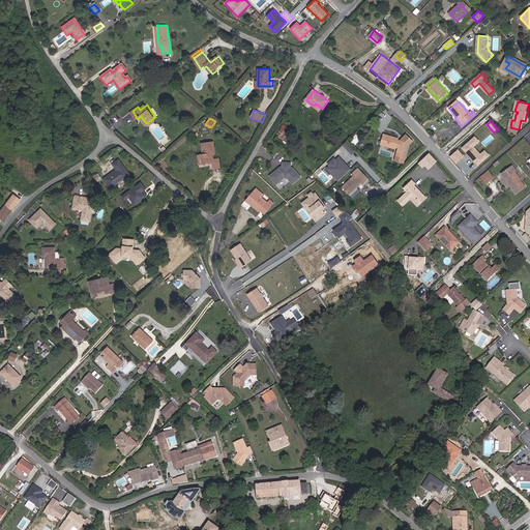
[(277,136),(284,139),(290,127),(284,123),(277,136)]
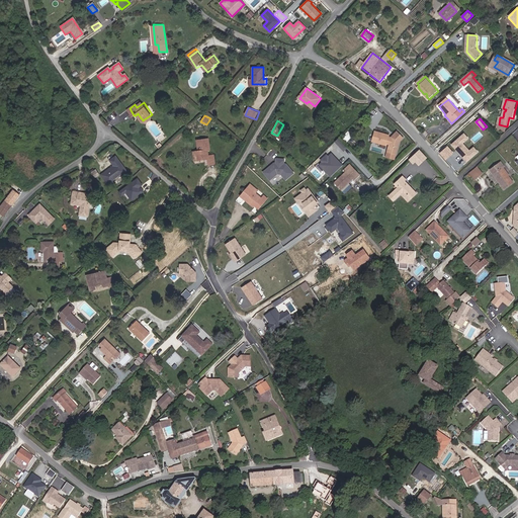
[(473,136),(482,130),(475,120),(463,131),(469,138),(472,135),(473,136)]
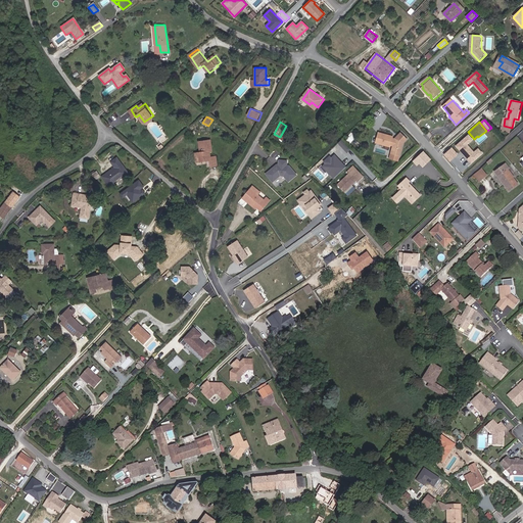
[(376,139),(380,140),(379,145),(391,148),(388,158),(399,160),(403,142),(407,139),(400,132),(394,138),(382,133),(382,134),(377,133),(376,139)]
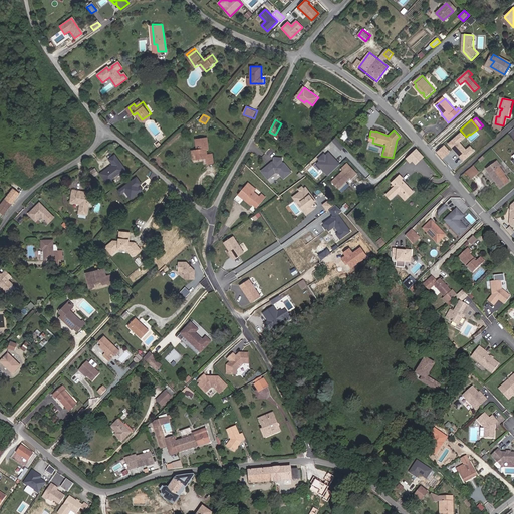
[(465,138),(461,132),(447,143),(463,161),(474,151),(469,146),(466,149),(460,142),(465,138)]
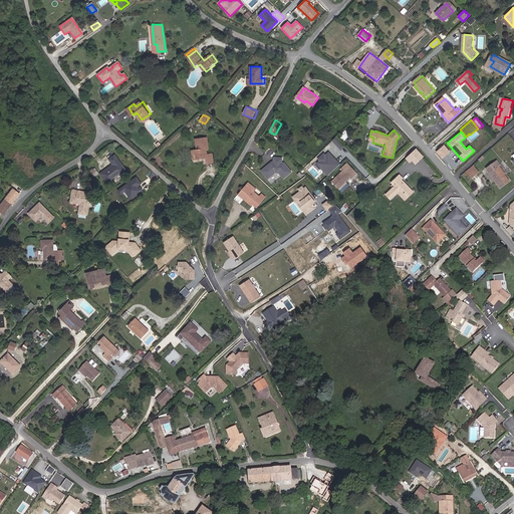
[(344,146),(335,137),(332,140),(340,149),(344,146)]
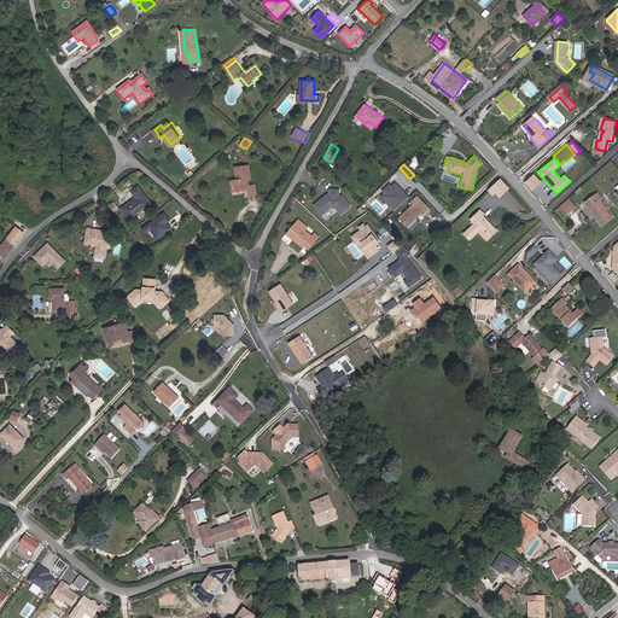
[(249,178),(252,178),(250,167),(235,168),(237,180),(235,180),(237,191),(249,190),(249,197),(257,196),(256,184),(252,185),(249,185),(249,178)]
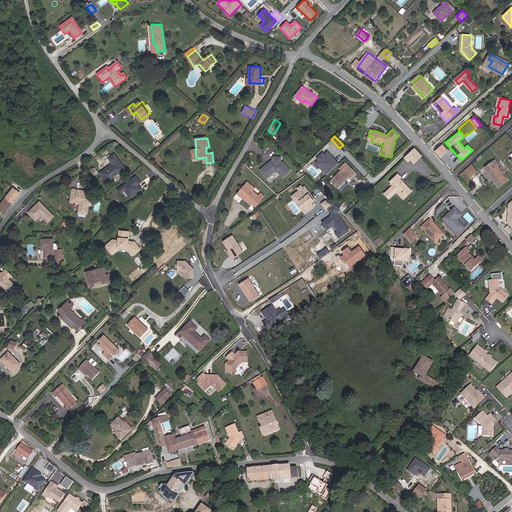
[(448,151),(442,145),(434,152),(440,158),(448,151)]
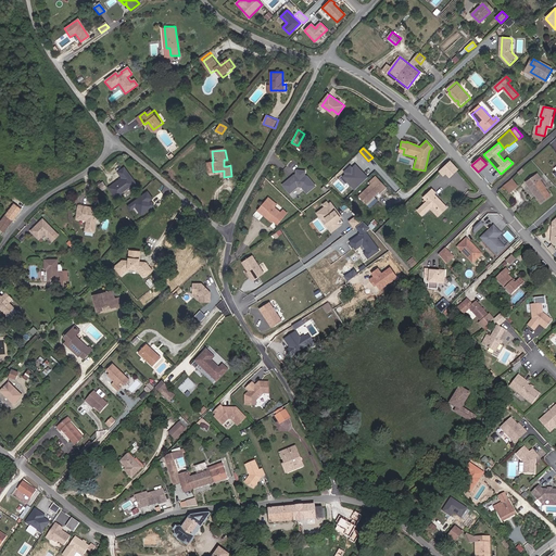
[(458,169),(450,161),(439,172),(447,180),(458,169)]
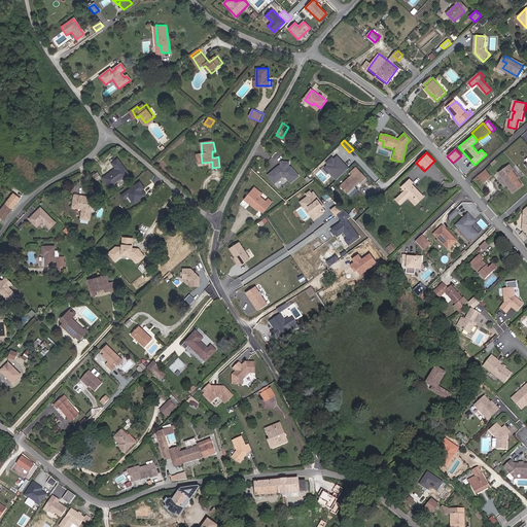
[(338,156),(337,155),(332,160),(330,157),(324,163),(326,165),(324,167),(336,179),(341,174),(348,168),(340,159),(339,159),(338,157),(338,156)]
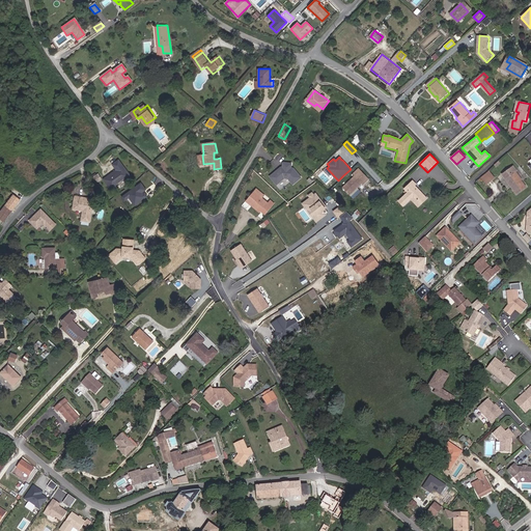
[(132,175),(120,160),(115,164),(118,169),(106,178),(113,189),(118,186),(117,184),(127,176),(128,178),(132,175)]
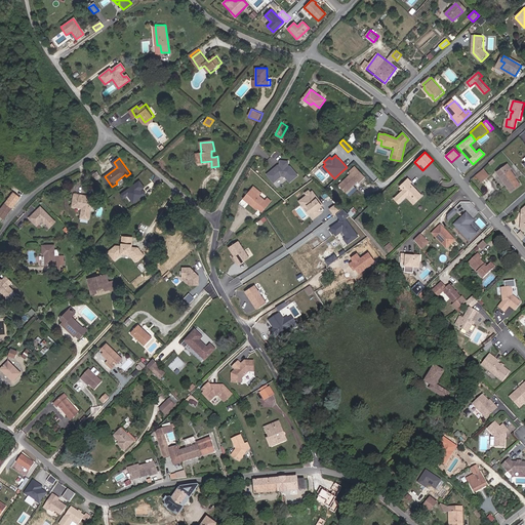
[(272,170),(266,175),(273,183),(280,176),(284,176),(289,182),(296,175),(288,166),(286,166),(286,162),(279,161),(278,167),(277,167),(274,170),(272,170)]
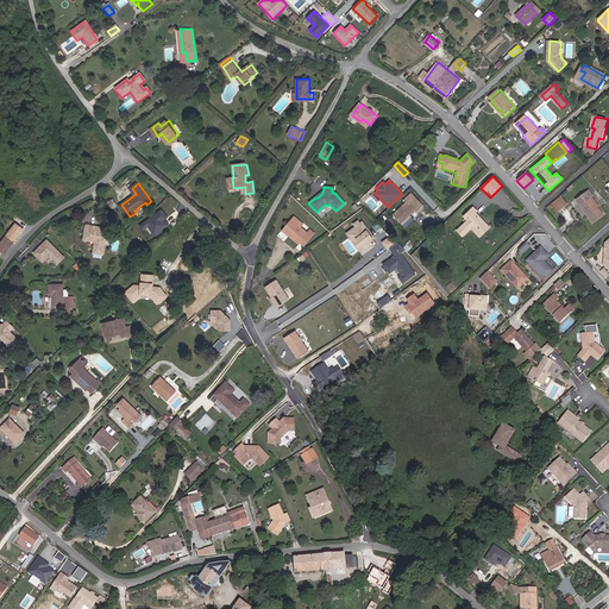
[(594,198),(589,192),(577,201),(584,211),(585,211),(590,215),(589,217),(595,223),(604,215),(598,208),(600,207),(592,198),(594,198)]
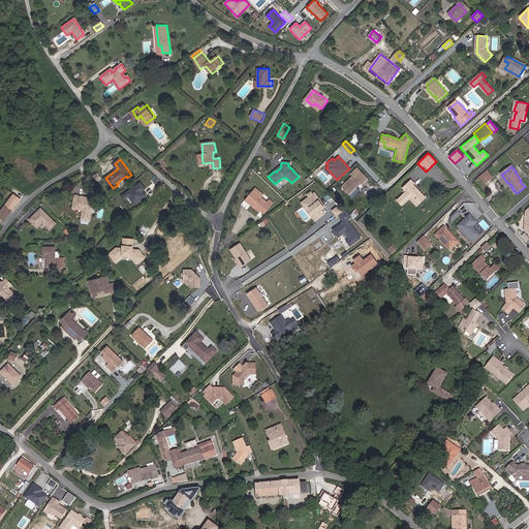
[(358,185),(364,181),(354,169),(348,175),(350,177),(338,187),(345,195),(358,185)]
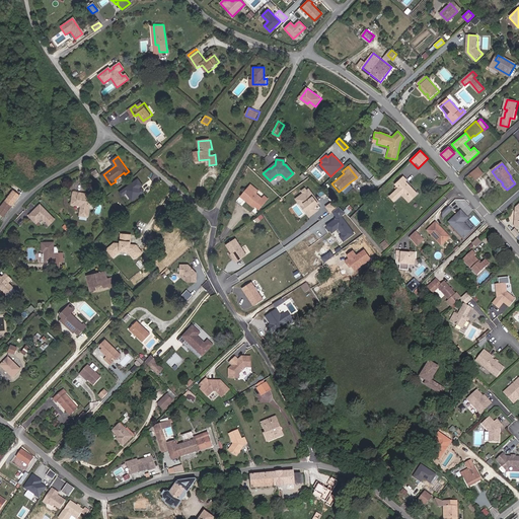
[(476,179),(485,173),(478,166),(470,172),(476,179)]
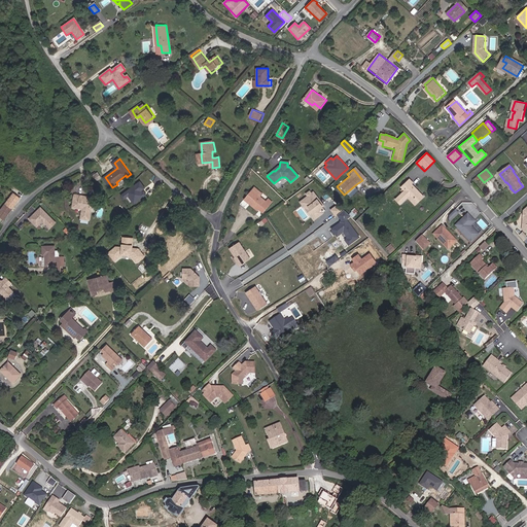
[(101,179),(97,173),(92,177),(96,182),(101,179)]
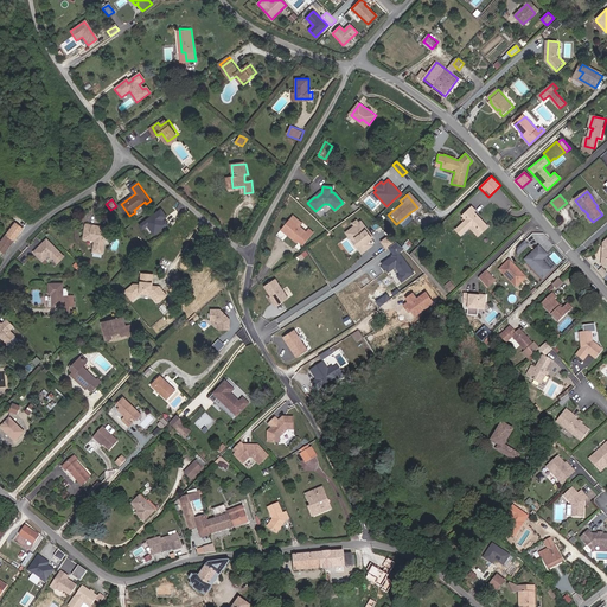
[(473,224),(481,232),(490,225),(473,206),(464,215),(467,218),(457,229),(462,235),(473,224)]
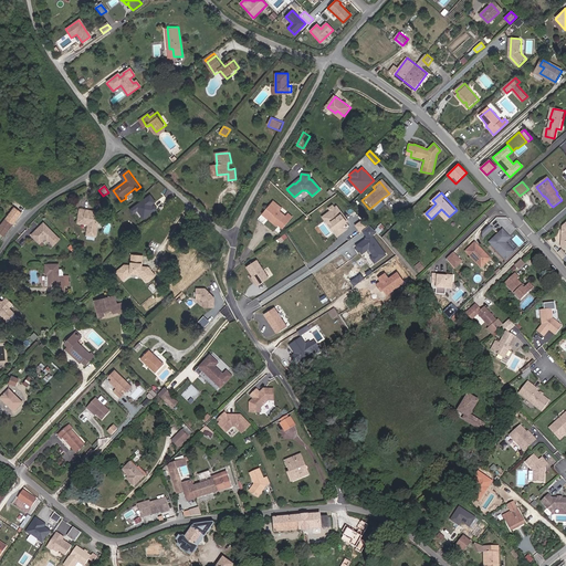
[(132,208),(143,221),(159,209),(156,203),(158,201),(152,194),(132,208)]
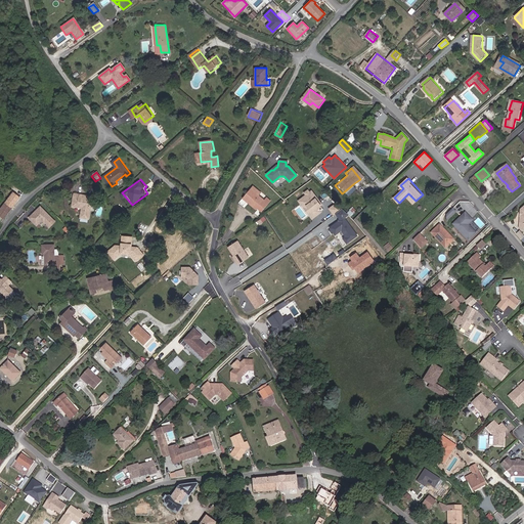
[(262,213),(273,201),(268,197),(265,200),(253,188),(245,197),(262,213)]
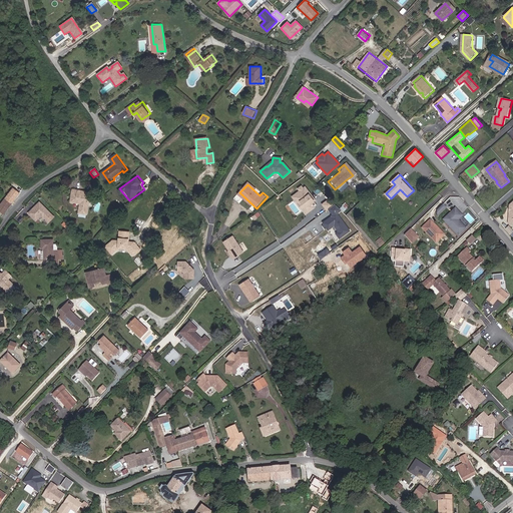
[(303,187),(301,186),(299,187),(300,189),(293,195),(306,212),(315,206),(312,201),(314,199),(310,193),(310,192),(305,186),(303,187)]
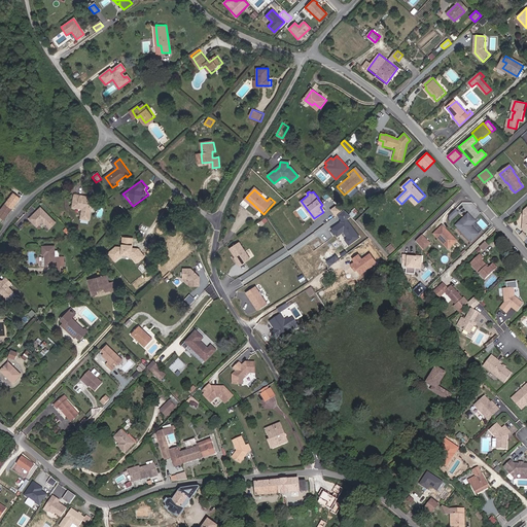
[(22,199),(14,192),(0,211),(0,215),(5,219),(22,199)]
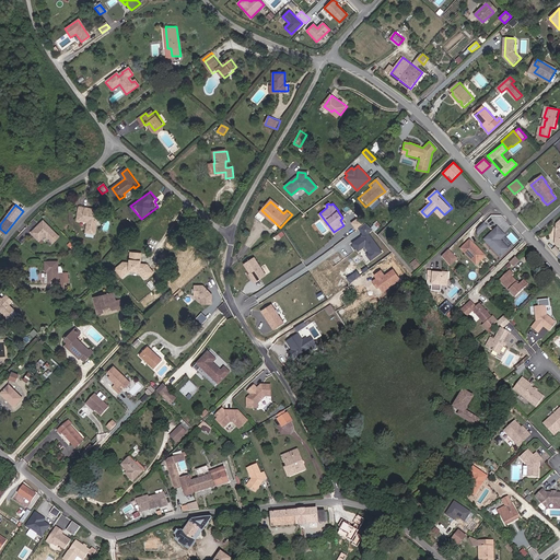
[(96,209),(81,208),(80,221),(90,222),(88,232),(97,233),(100,217),(96,211),(96,209)]
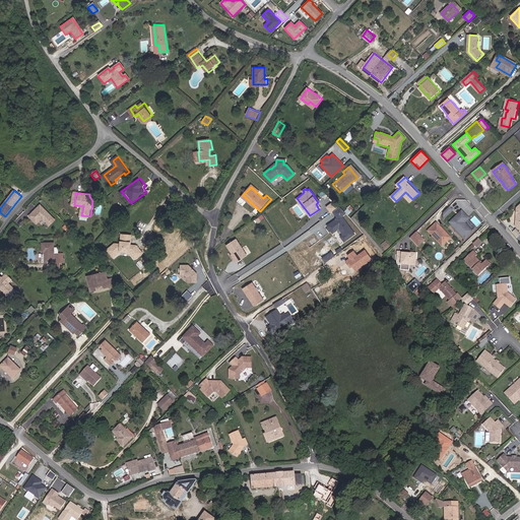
[(331,211),(339,205),(333,200),(327,205),(331,211)]
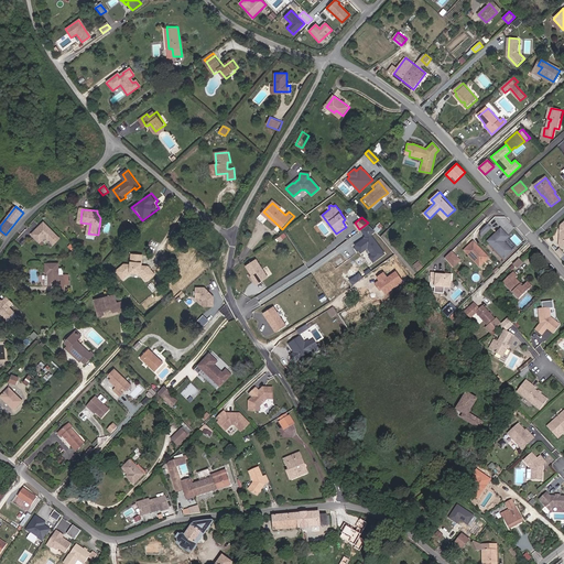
[(55,234),(44,223),(32,234),(39,241),(45,235),(50,239),(55,234)]
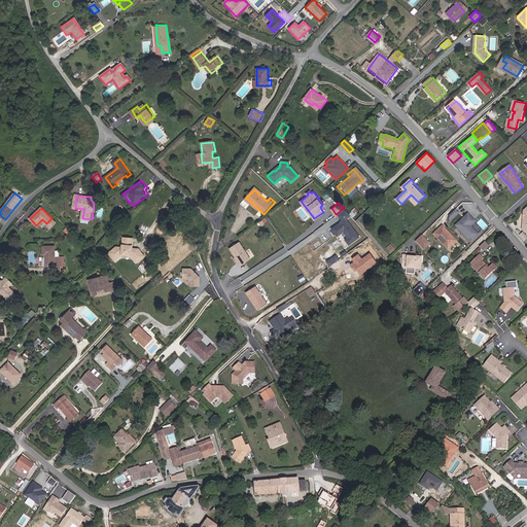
[(345,238),(348,243),(358,235),(345,217),(349,214),(344,208),(338,213),(342,219),(331,227),(337,234),(343,230),(347,236),(345,238)]
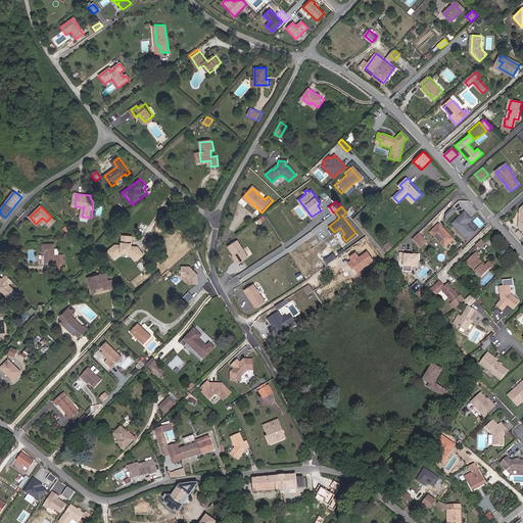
[(447,220),(457,210),(454,207),(447,214),(447,220)]
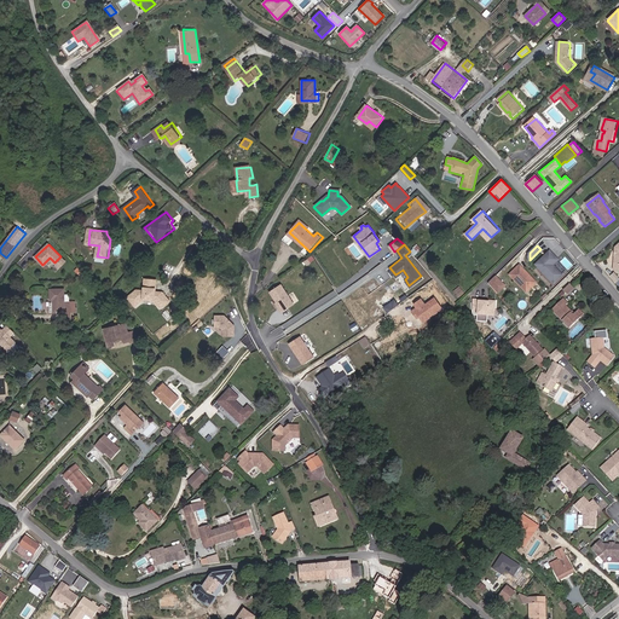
[(563,275),(555,265),(559,261),(560,260),(553,252),(538,265),(555,283),(563,275)]
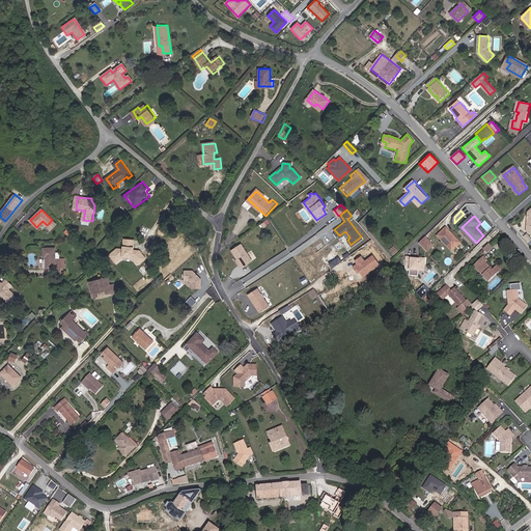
[(487,232),(479,224),(476,227),(483,235),(487,232)]
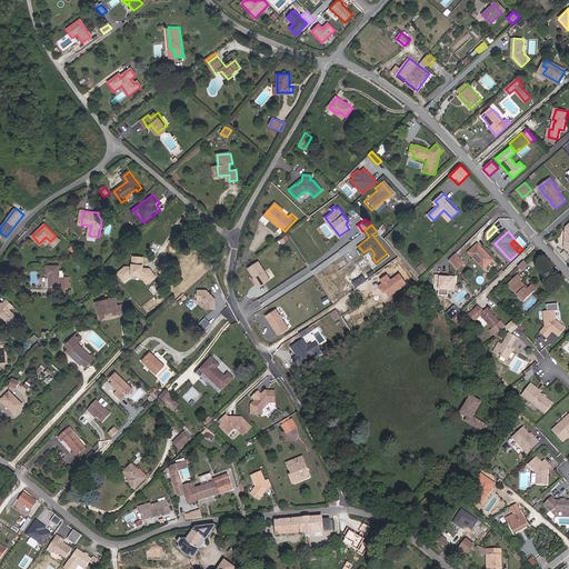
[(487,252),(479,243),(470,252),(485,268),(492,259),(486,253),(487,252)]
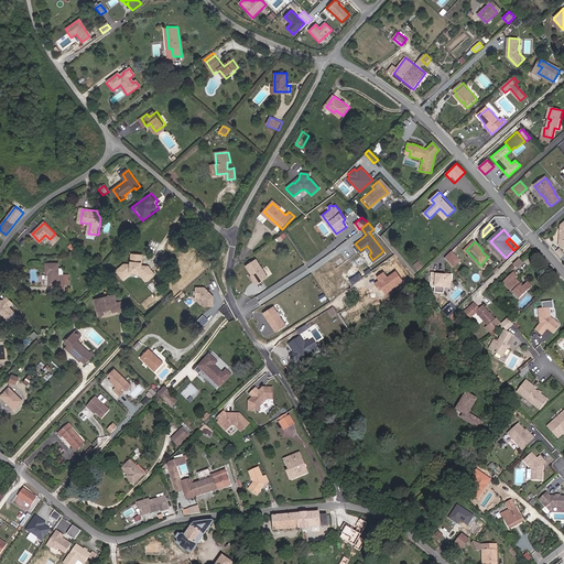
[(461,261),(453,251),(446,258),(455,267),(461,261)]
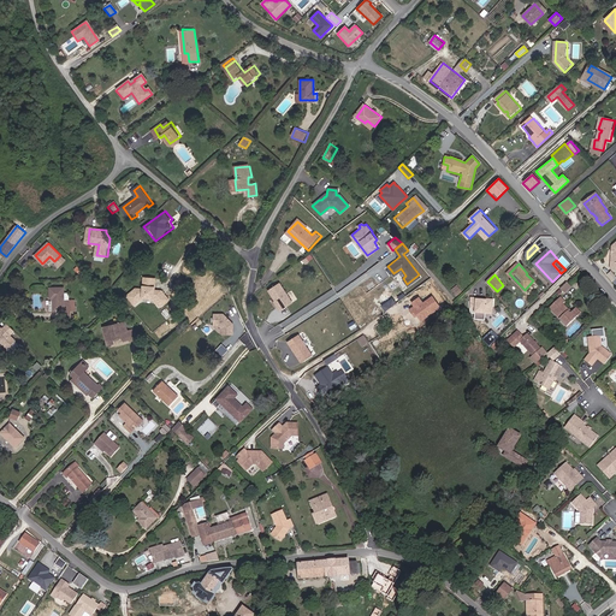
[(154,277),(146,277),(144,289),(137,288),(129,295),(136,303),(144,297),(155,298),(160,298),(165,303),(171,298),(164,290),(157,290),(153,289),(154,277)]
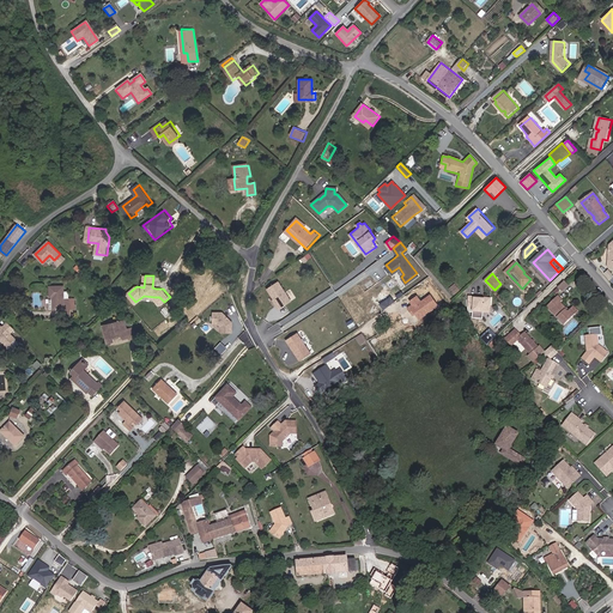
[(566,281),(560,287),(564,291),(570,285),(566,281)]
